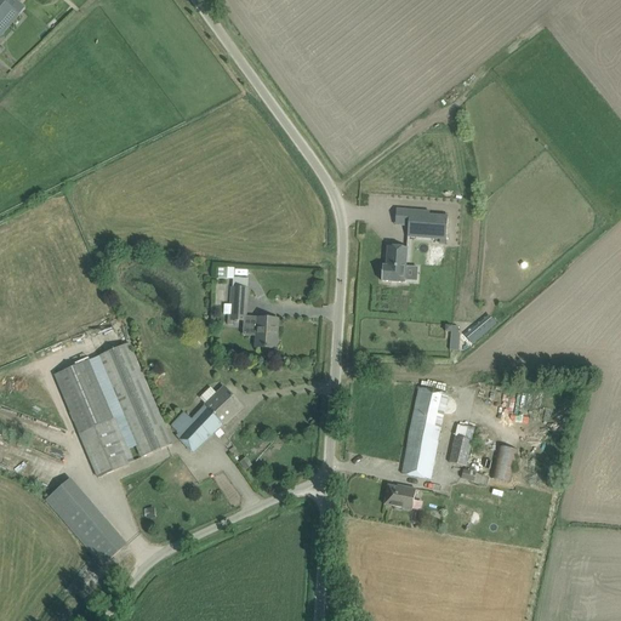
[(0,0),(0,36),(20,16),(0,0)]
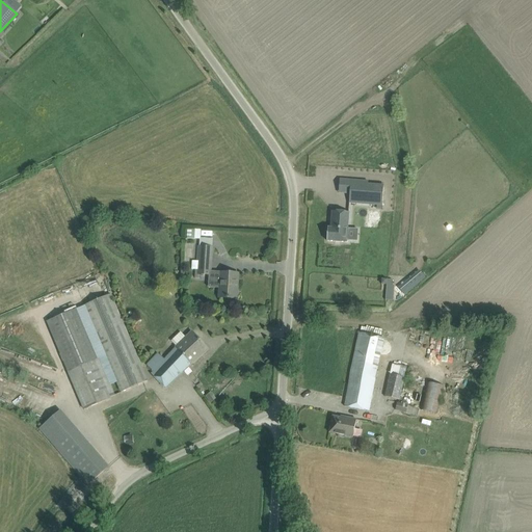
[(368,182),(350,181),(348,204),(381,206),(383,186),(367,185),(368,182)]
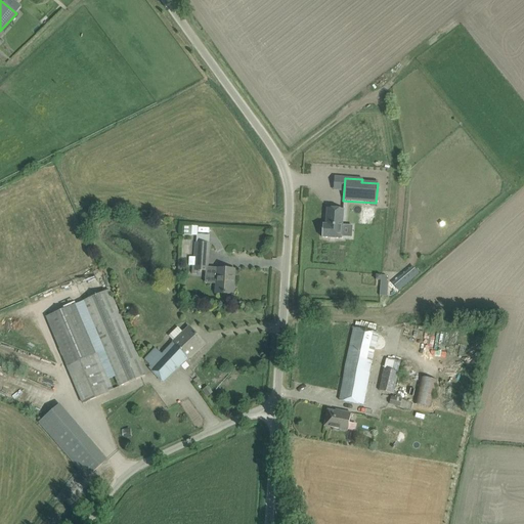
[(342,239),(342,236),(344,237),(345,226),(343,225),(344,210),(328,209),(326,224),(323,224),(322,237),(342,239)]
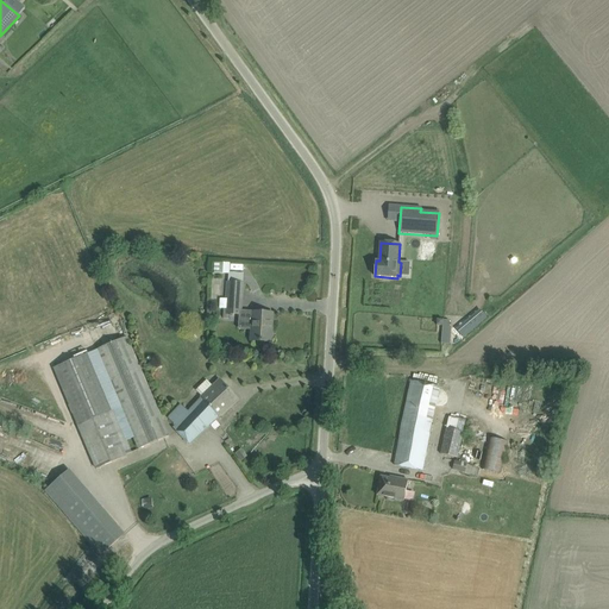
[(214,272),(224,274),(225,263),(214,263),(214,272)]
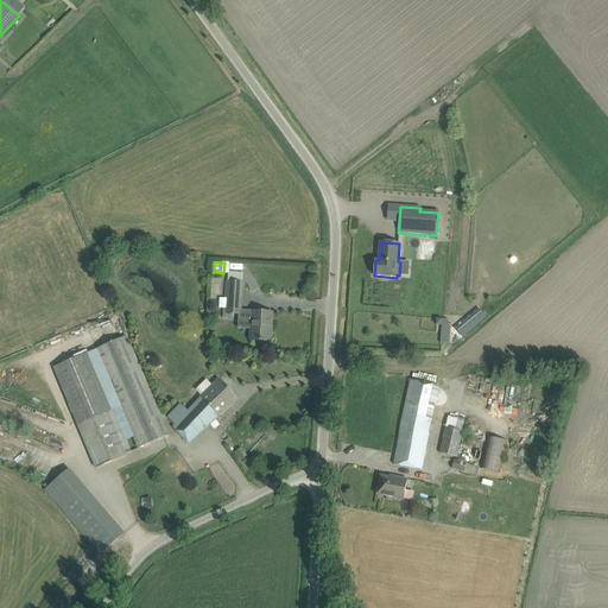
[(220,298),(219,309),(223,309),(222,318),(228,318),(228,314),(239,315),(240,315),(240,311),(241,299),(241,283),(233,283),(228,282),(226,282),(225,298),(220,298)]
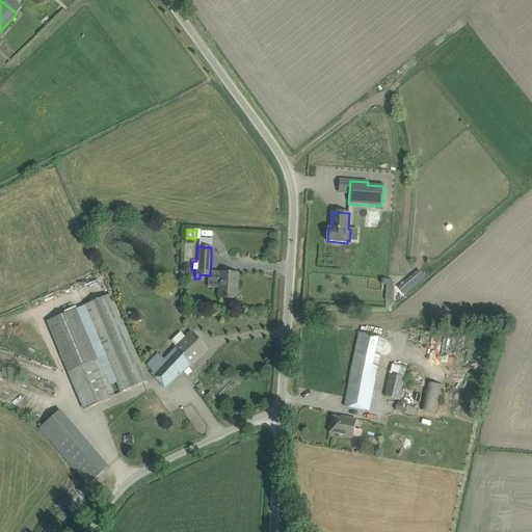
[(209,275),(208,288),(219,289),(219,298),(227,298),(237,299),(238,274),(228,273),(220,273),(210,272),(210,275),(209,275)]
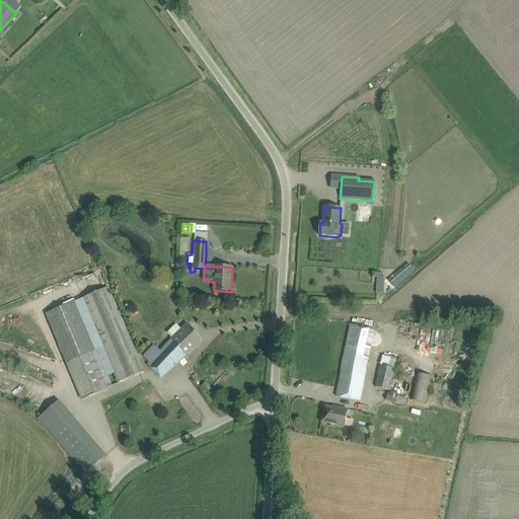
[(82,298),(118,383),(145,371),(108,288),(82,298)]
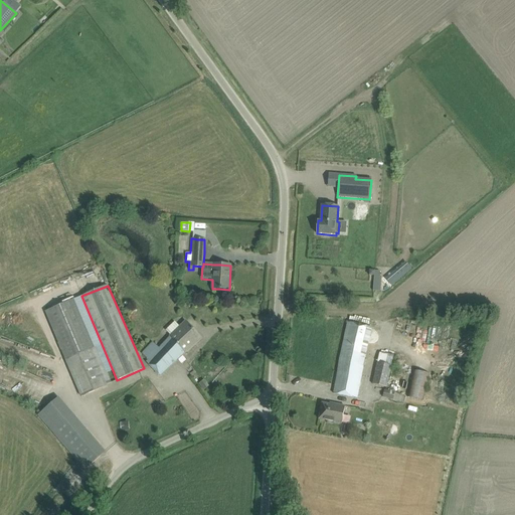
[(81,396),(99,389),(112,383),(74,300),(45,312),(64,355),(77,387),(81,396)]
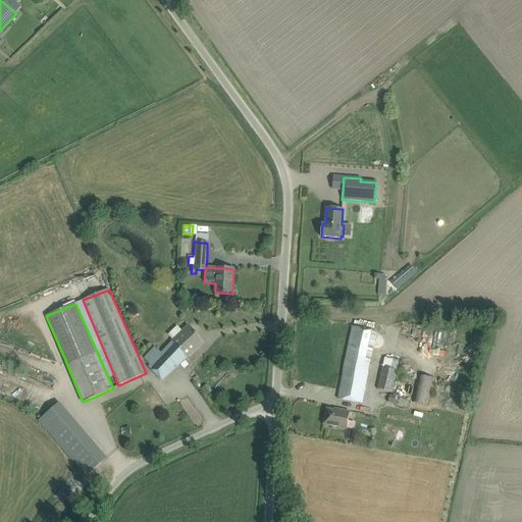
[(204,343),(197,335),(188,325),(181,331),(176,326),(168,335),(173,341),(161,353),(154,347),(144,358),(151,365),(149,366),(163,380),(174,371),(204,343)]
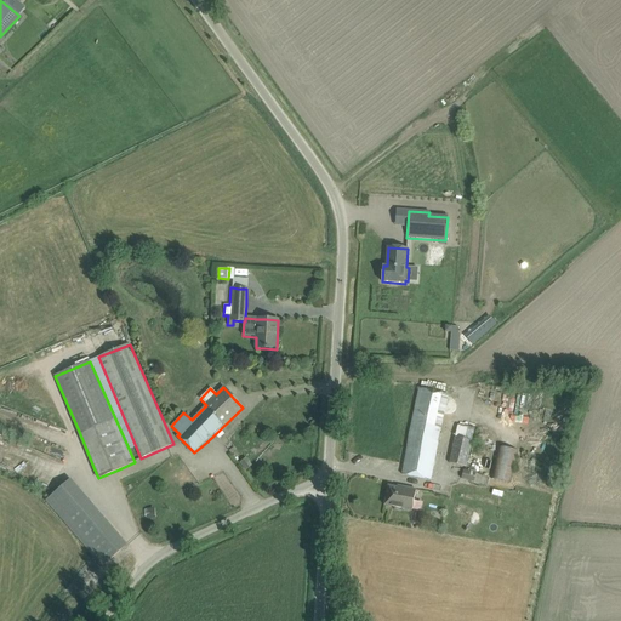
[(429,480),(445,406),(448,396),(420,389),(402,476),(429,480)]
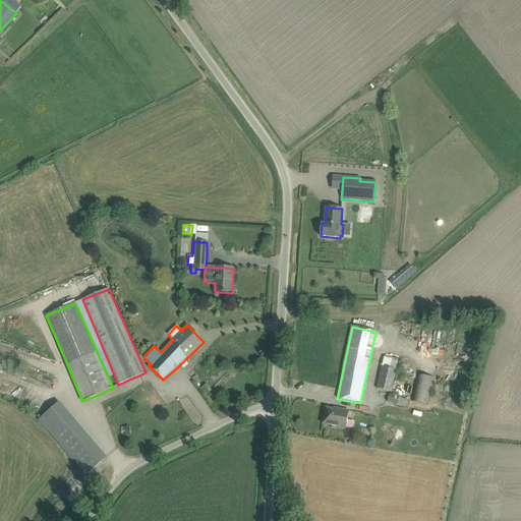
[(392,392),(398,360),(383,357),(377,389),(392,392)]
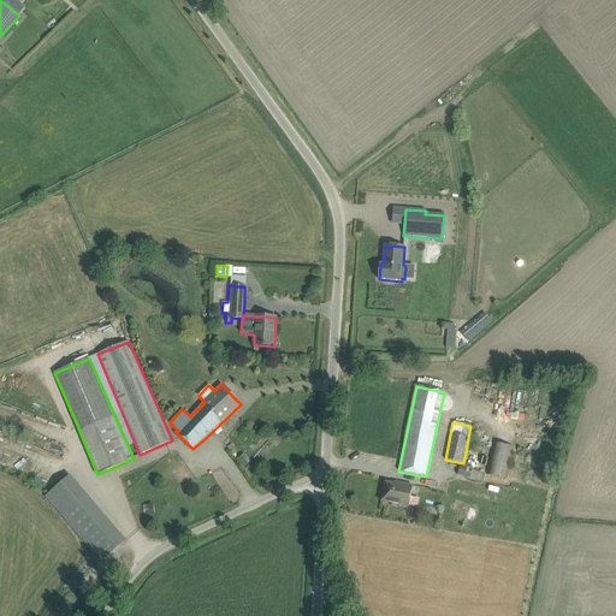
[(513,456),(515,449),(495,443),(487,474),(507,479),(513,456)]
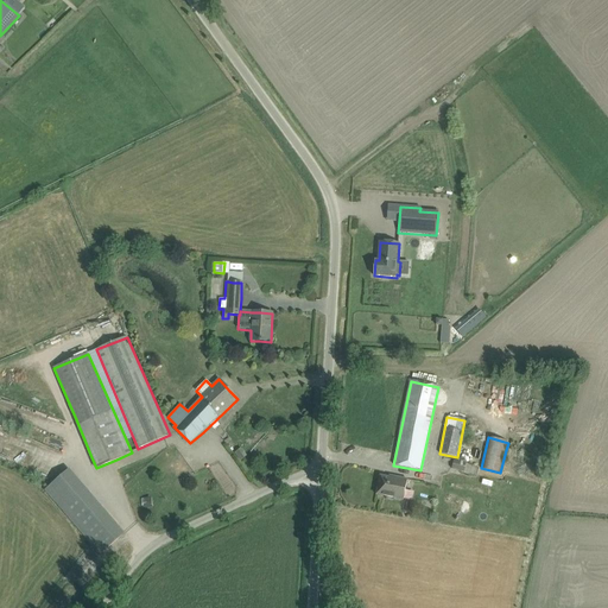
[(241,448),(235,453),(241,461),(247,456),(241,448)]
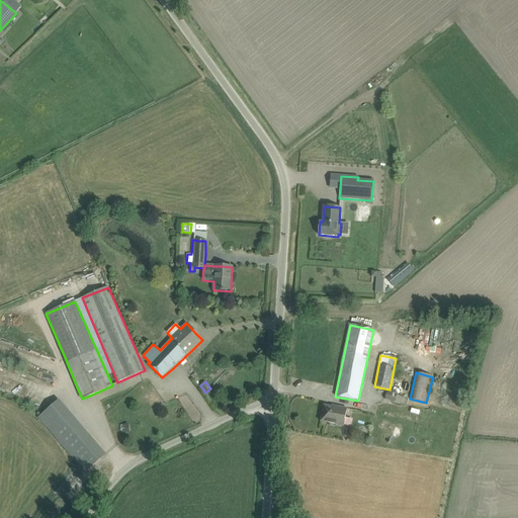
[(85,472),(105,455),(73,417),(59,401),(38,418),(53,434),(85,472)]
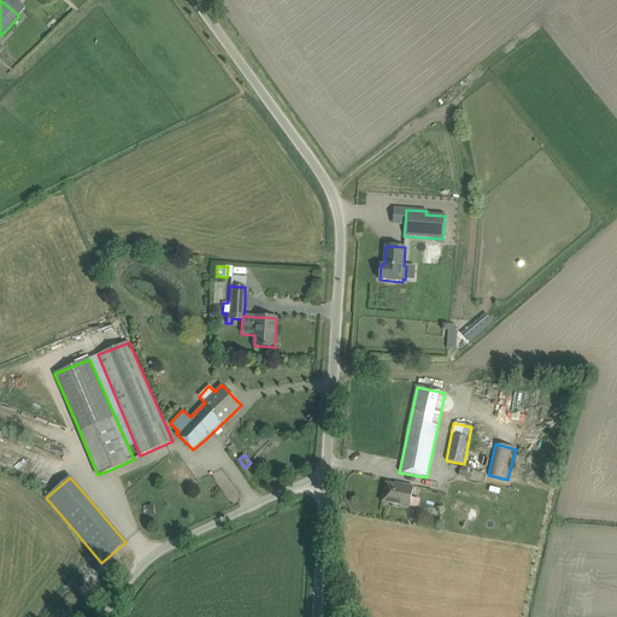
[(400,487),(398,486),(386,483),(382,503),(410,507),(413,487),(401,485),(400,487)]
